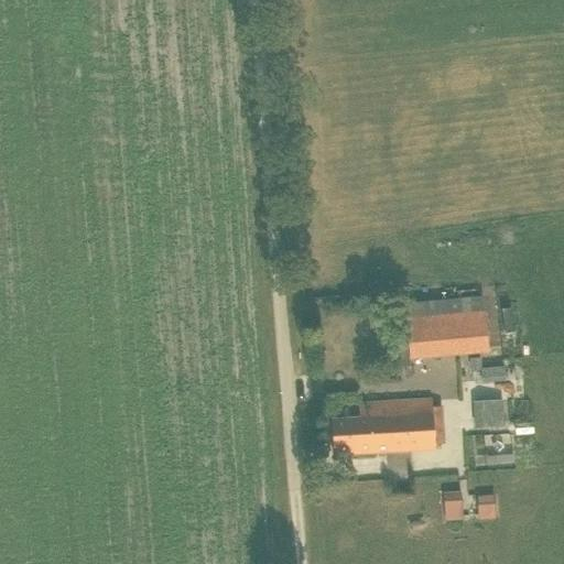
[(484,313),(405,321),(410,359),(489,351),(484,313)]
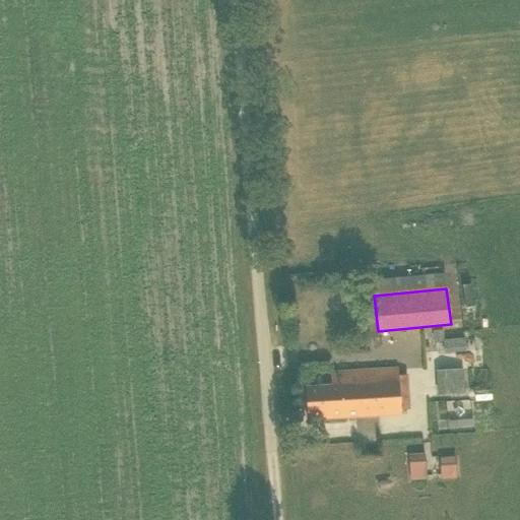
[(439,396),(467,395),(466,369),(438,370),(439,396)]
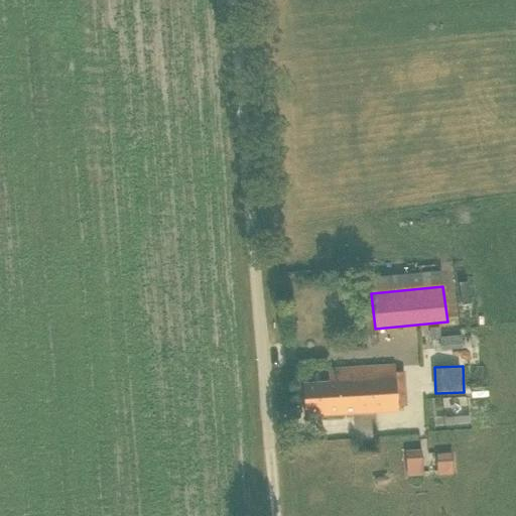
[(395,412),(394,406),(406,405),(404,371),(393,372),(392,368),(328,371),(329,383),(302,385),(304,417),(395,412)]
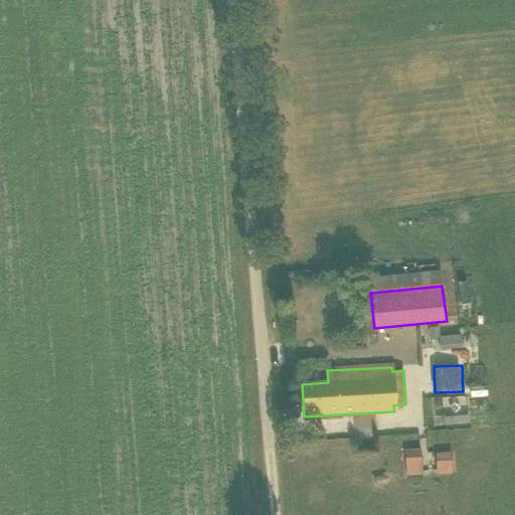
[(465,396),(444,397),(445,415),(466,413),(465,396)]
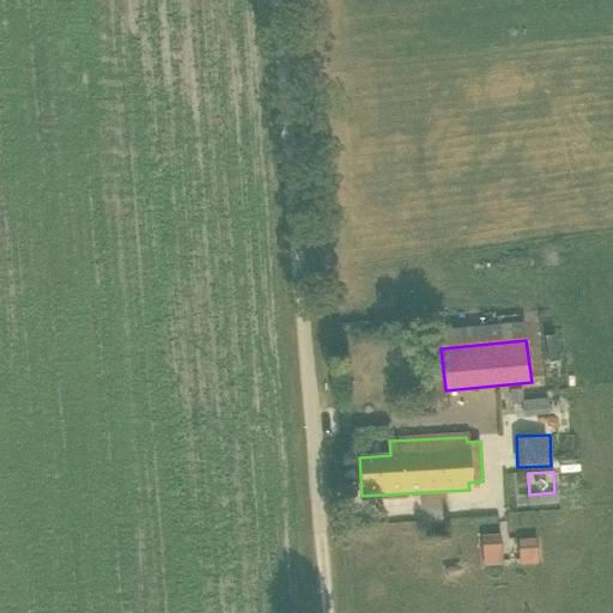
[(484,565),(504,564),(503,535),(484,536),(484,565)]
